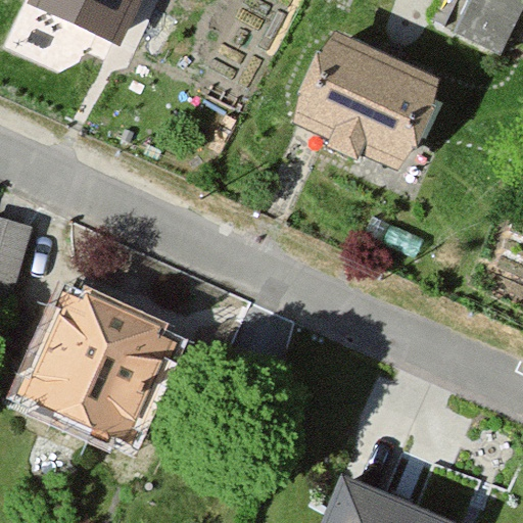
[(30,0),(29,3),(121,44),(139,0),(30,0)]
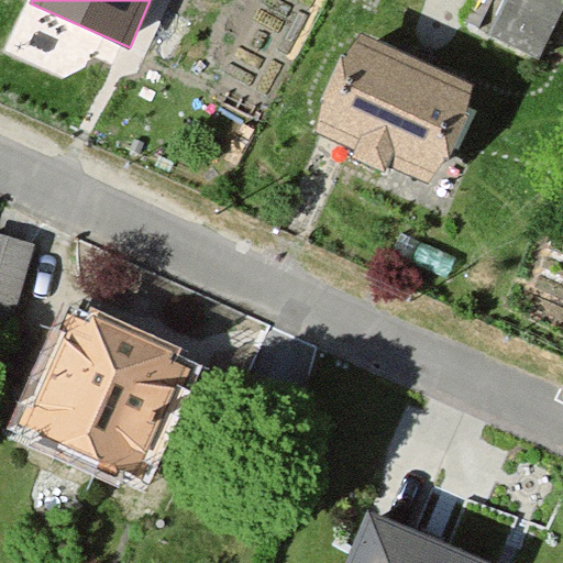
[(562,7),(562,0),(474,0),(465,20),(539,56),(562,7)]
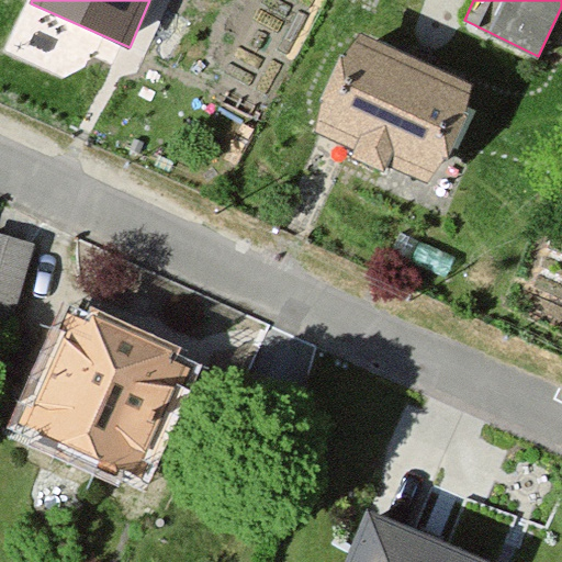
[(468,91),(355,41),(315,130),(352,146),(346,161),(381,177),(386,164),(428,182),(468,91)]
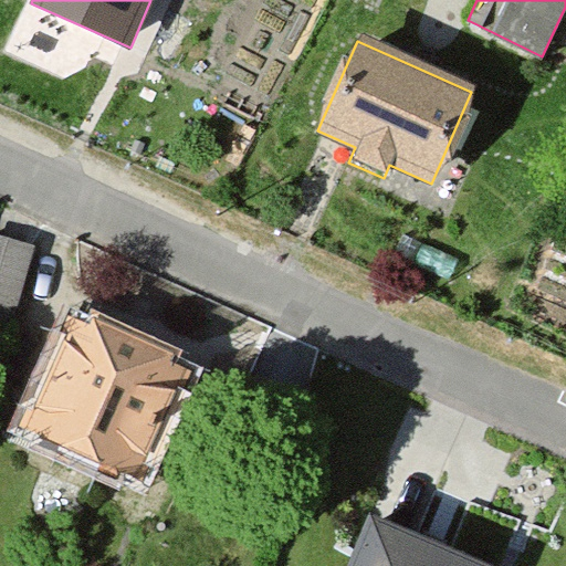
[(0,344),(30,248),(0,239),(0,344)]
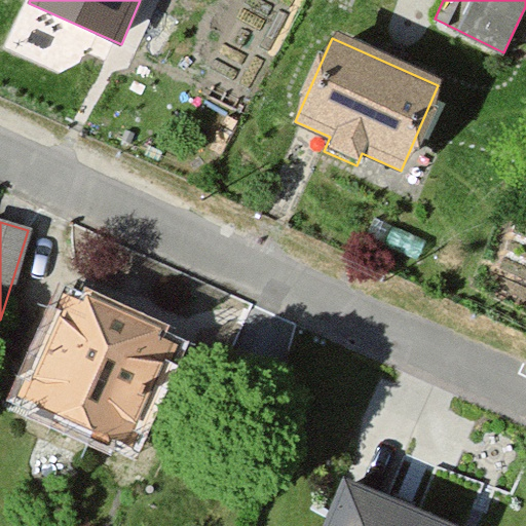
[(175,350),(63,299),(20,393),(132,444),(175,350)]
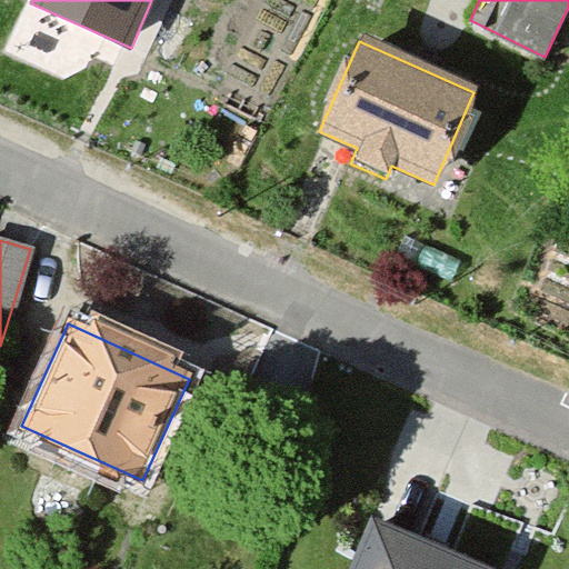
[(491,568),(373,517),(350,568),(491,568)]
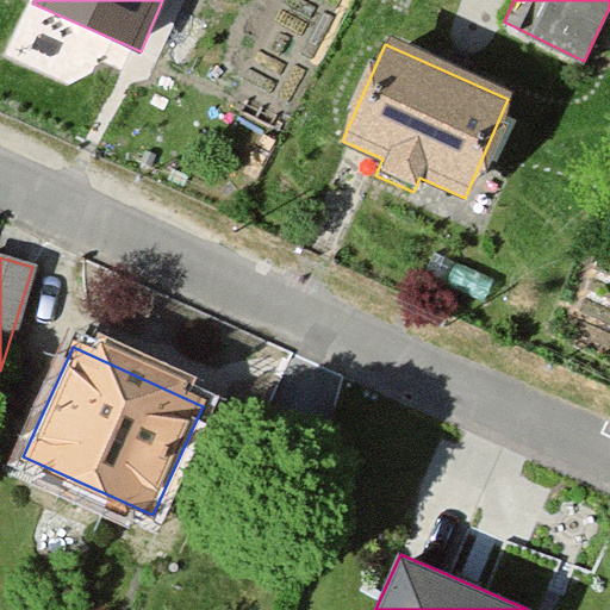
All buildings are outlined.
